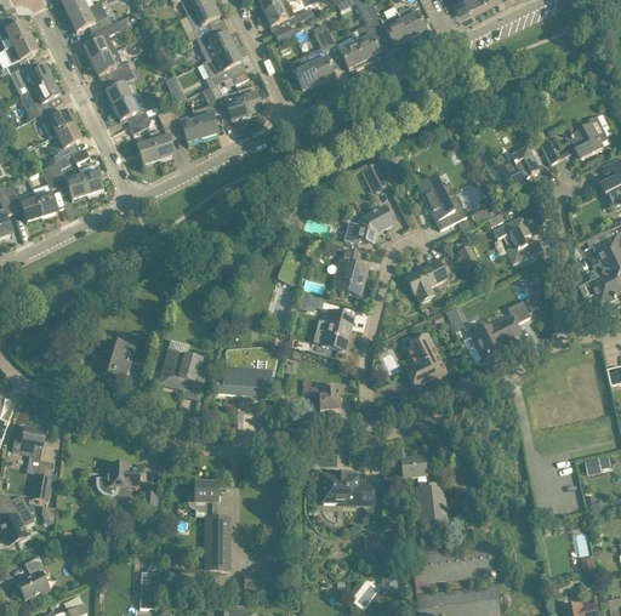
[(69,16),(93,5),(91,0),(64,0),(62,1),(69,16)]
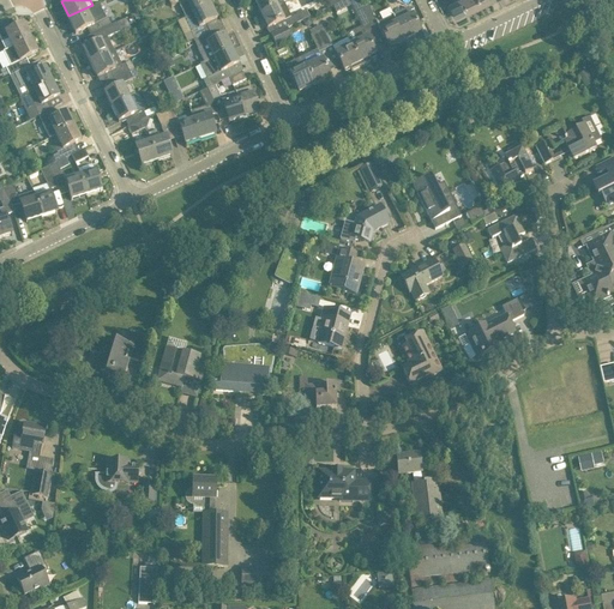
[(185,13),(210,1),(209,0),(170,0),(172,2),(176,0),(179,0),(185,13)]
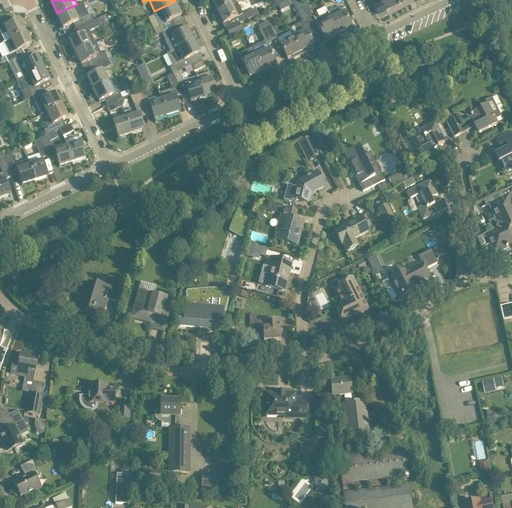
[(218,9),(235,0),(214,0),(218,9)]
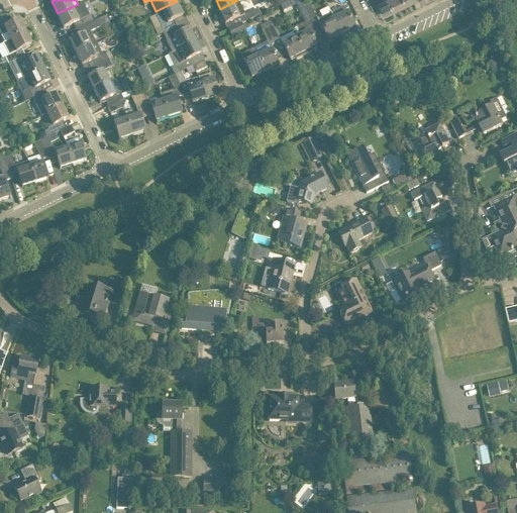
[(238,22),(241,21),(255,14),(253,8),(245,11),(240,0),(237,0),(220,9),(225,20),(225,21),(235,16),(238,22)]
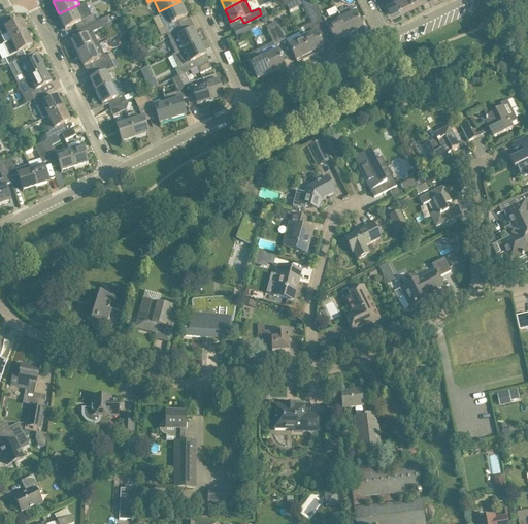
[(289,0),(286,1),(289,8),(294,6),(291,0),(289,0)]
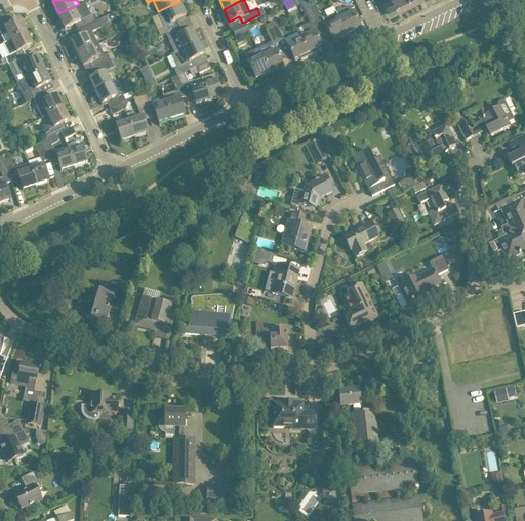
[(300,0),(310,19),(303,23),(307,31),(299,35),(307,50),(308,50),(320,44),(321,44),(311,23),(317,21),(310,5),(307,0),(300,0)]
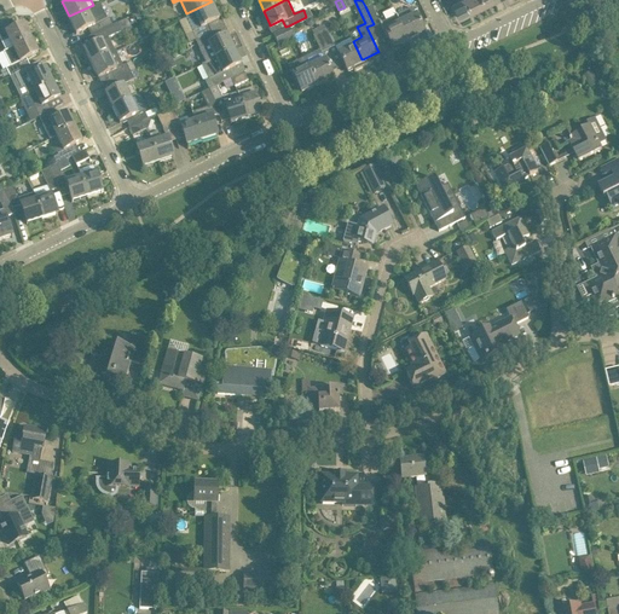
[(455,0),(461,12),(474,5),(472,0),(455,0)]
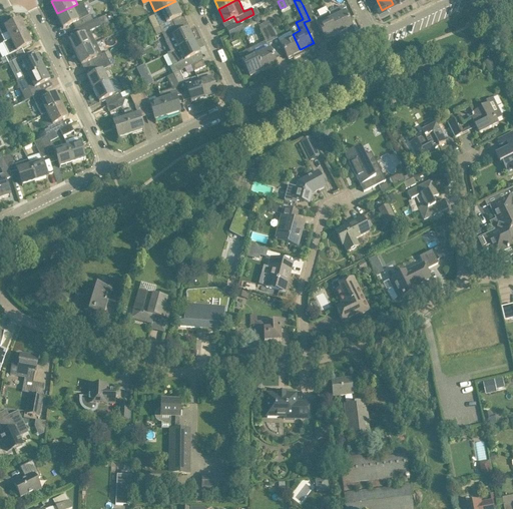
[(93,18),(90,12),(88,13),(82,1),(77,4),(57,13),(63,25),(72,21),(76,27),(93,18)]
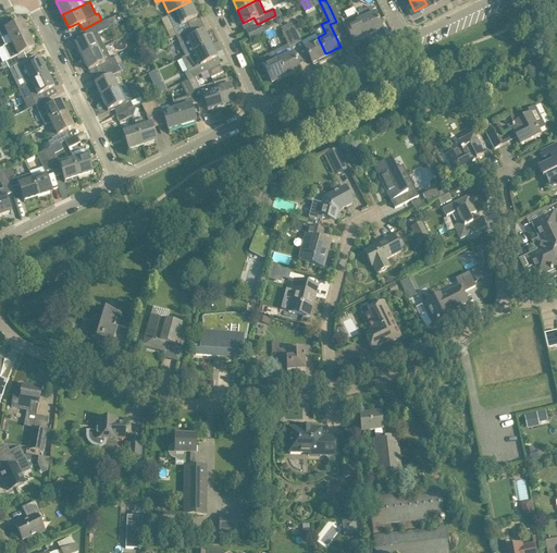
[(178,33),(190,26),(187,20),(197,14),(190,1),(168,12),(166,13),(173,26),(175,25),(178,33)]
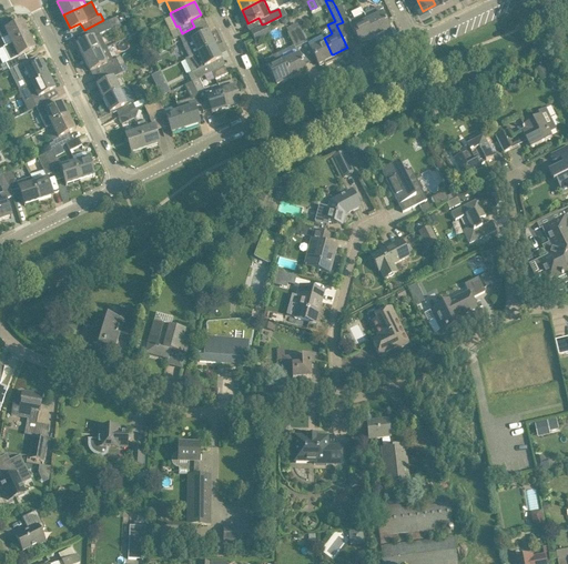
[(348,19),(348,18),(341,3),(335,6),(343,22),(348,19)]
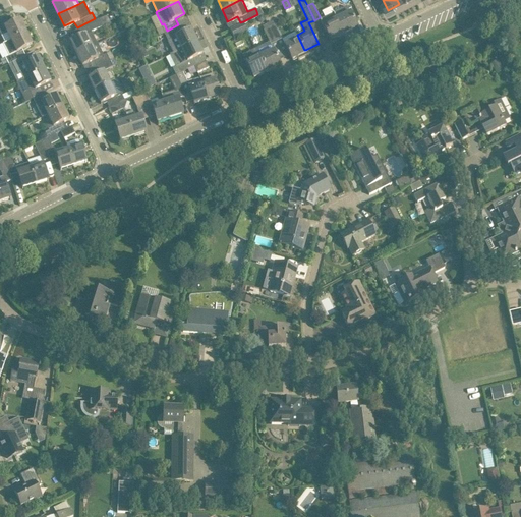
[(338,8),(333,10),(344,32),(352,26),(351,25),(355,23),(356,24),(357,25),(347,3),(338,8)]
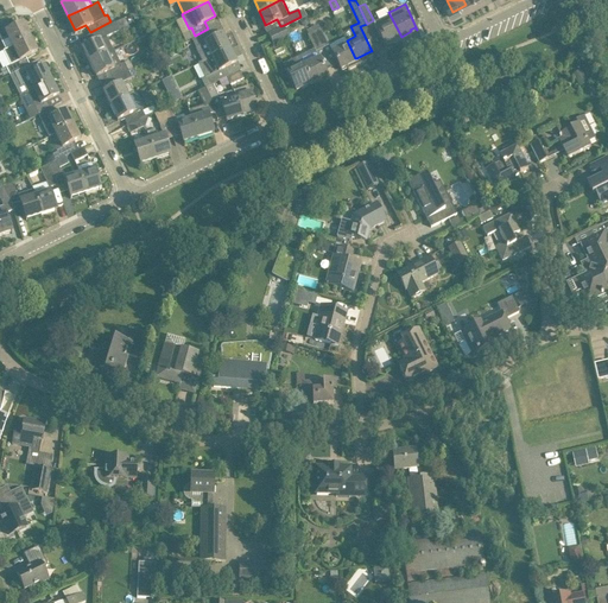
[(388,12),(373,19),(373,20),(386,45),(386,44),(385,42),(390,39),(391,42),(401,37),(388,12)]
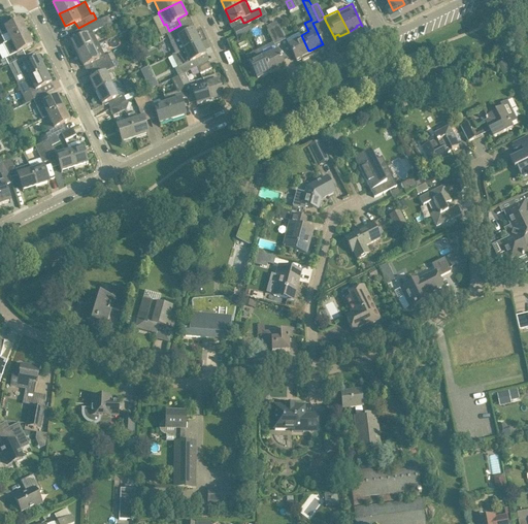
[(77,52),(98,41),(92,29),(104,23),(100,17),(96,19),(78,28),(81,34),(71,39),(77,52)]
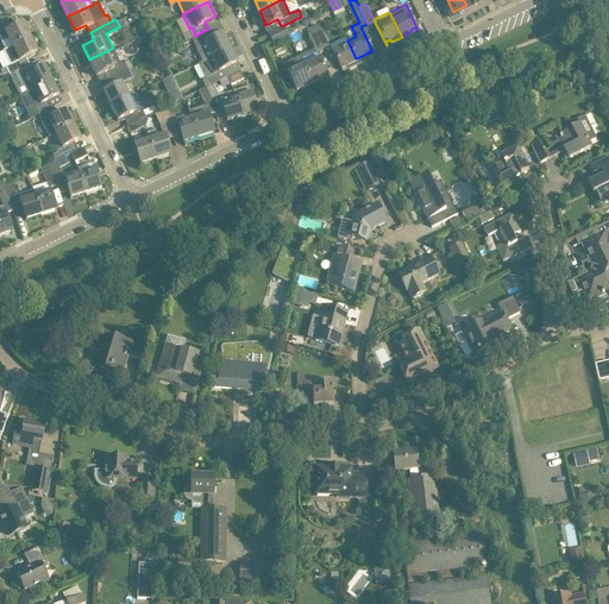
[(30,35),(23,20),(16,24),(13,20),(0,27),(0,36),(1,39),(8,36),(12,43),(30,35)]
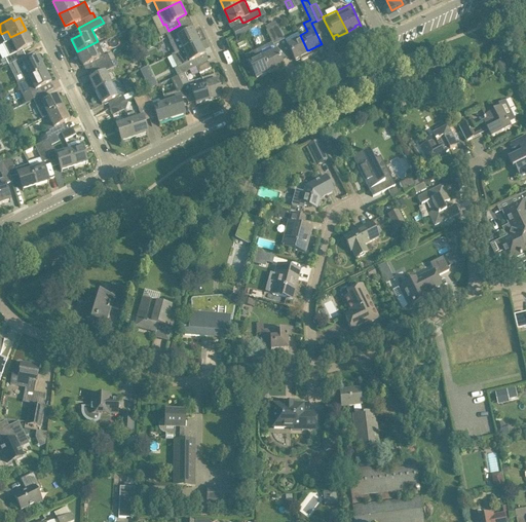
[(235,33),(245,29),(249,27),(246,22),(242,23),(232,28),(235,33)]
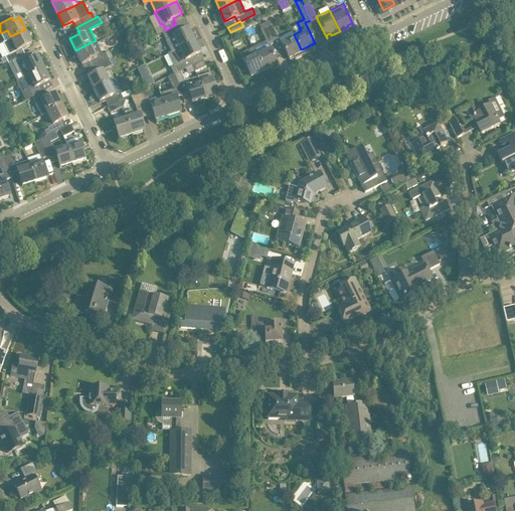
[(273,38),(279,35),(271,21),(266,24),(273,38)]
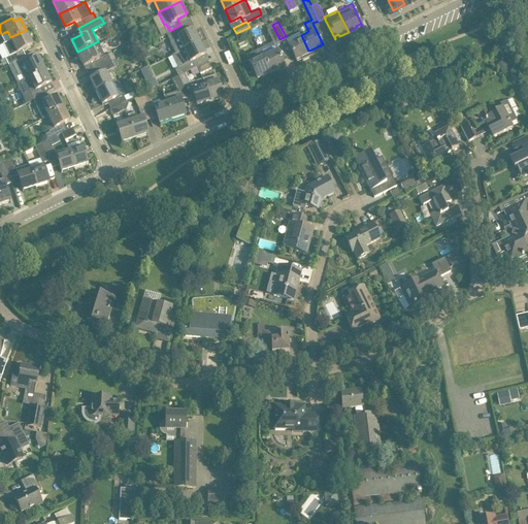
[(175,51),(199,39),(193,27),(184,32),(180,25),(169,31),(167,32),(175,51)]
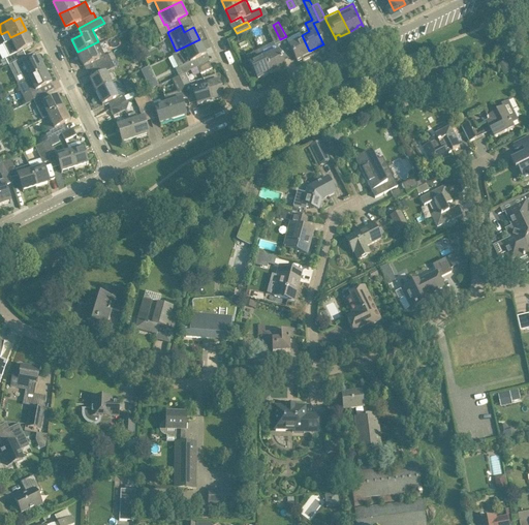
[(274,42),(280,39),(273,25),(268,27),(274,39),(259,47),(271,70),(284,64),(285,64),(274,42)]
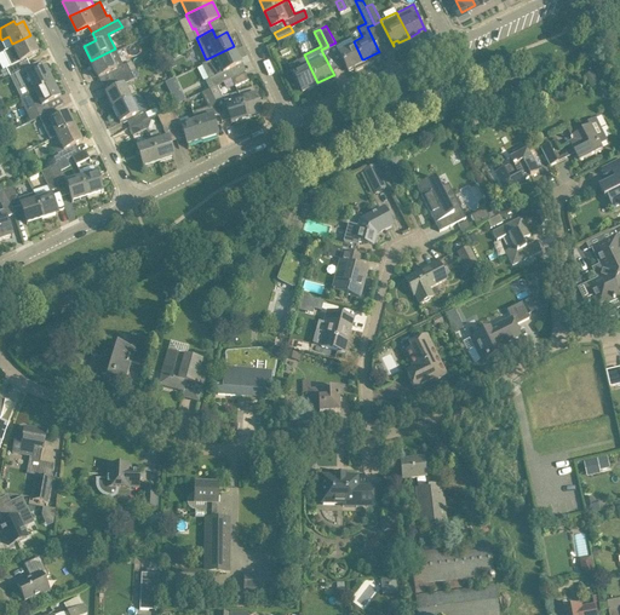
[(17,69),(30,63),(27,56),(38,50),(30,35),(12,44),(4,49),(11,63),(6,65),(11,73),(15,72),(17,70),(17,69)]
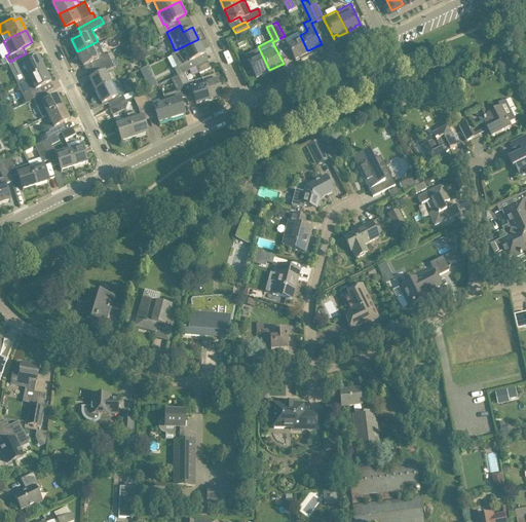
[(300,35),(287,41),(287,42),(295,58),(296,58),(295,57),(307,50),(300,35)]
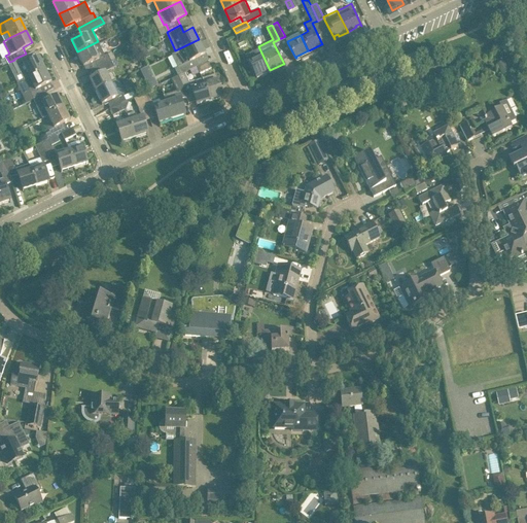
[(186,68),(197,63),(198,63),(196,57),(205,51),(199,39),(175,50),(172,53),(178,65),(174,66),(177,73),(183,70),(186,68)]
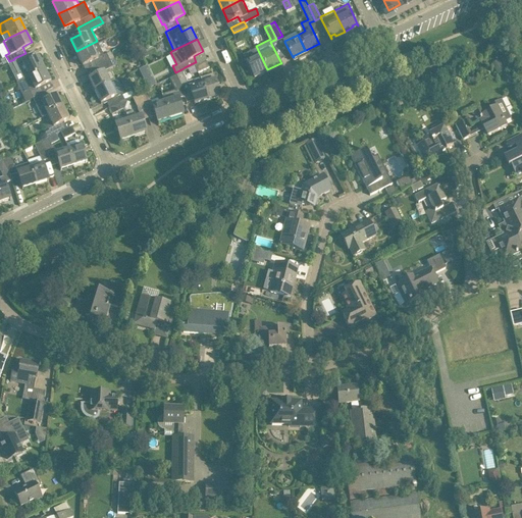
[(111,49),(104,53),(98,41),(97,41),(76,51),(83,63),(92,58),(95,65),(114,56),(111,49)]
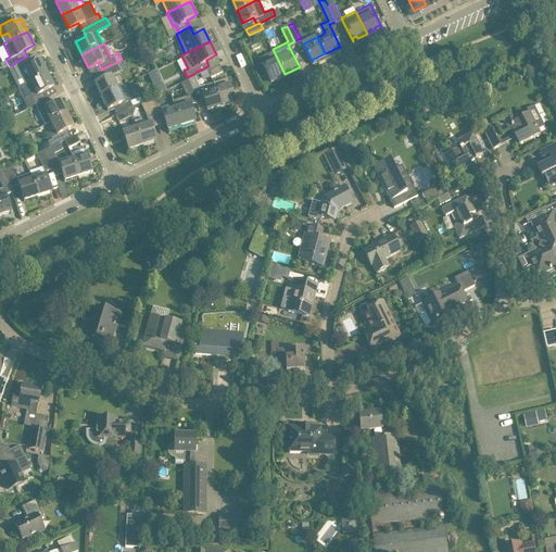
[(265,71),(257,75),(261,82),(268,77),(270,82),(272,80),(285,74),(273,49),(258,55),(263,64),(265,71)]
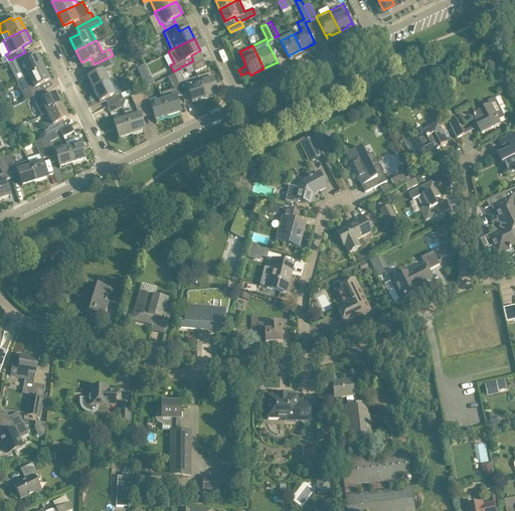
[(23,75),(43,65),(37,54),(28,58),(25,52),(14,57),(14,58),(12,59),(17,69),(20,68),(23,75)]
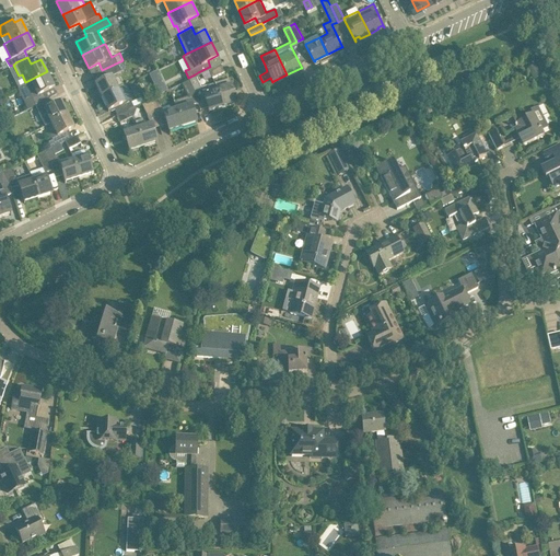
[(112,73),(121,69),(126,67),(123,60),(102,70),(106,77),(95,81),(102,95),(118,87),(112,73)]
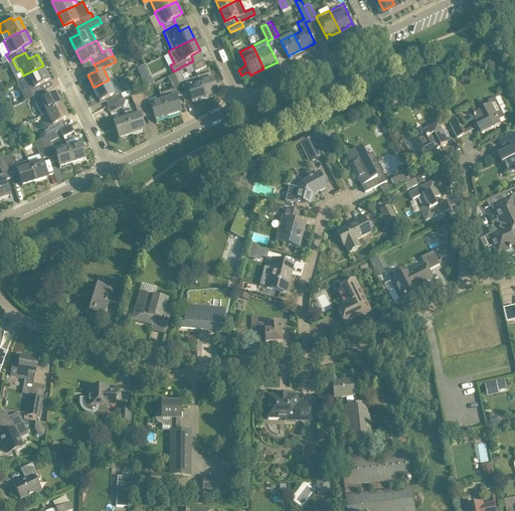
[(485,60),(491,70),(499,65),(492,55),(485,60)]
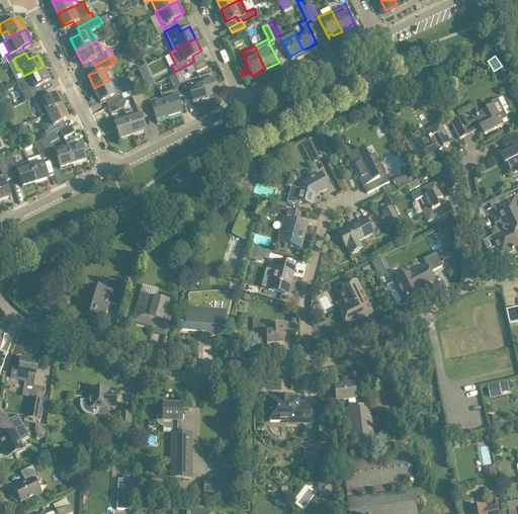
[(196,69),(198,68),(207,63),(204,57),(194,62),(193,62),(196,69)]
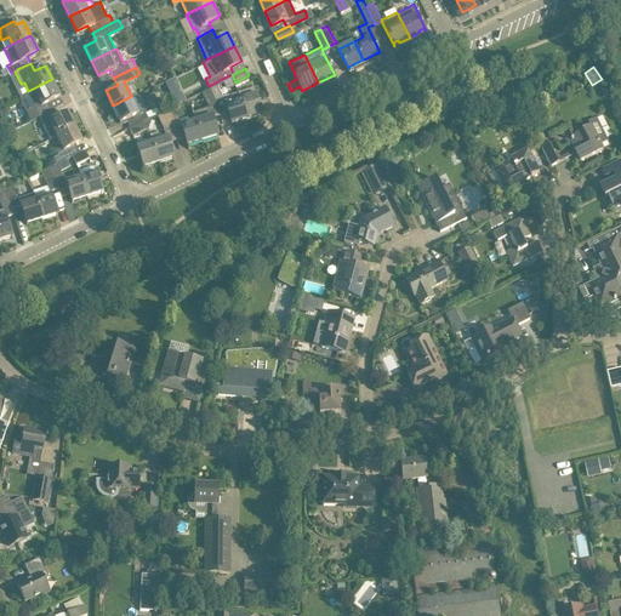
[(39,114),(52,107),(49,100),(60,95),(52,79),(28,91),(35,107),(39,114)]
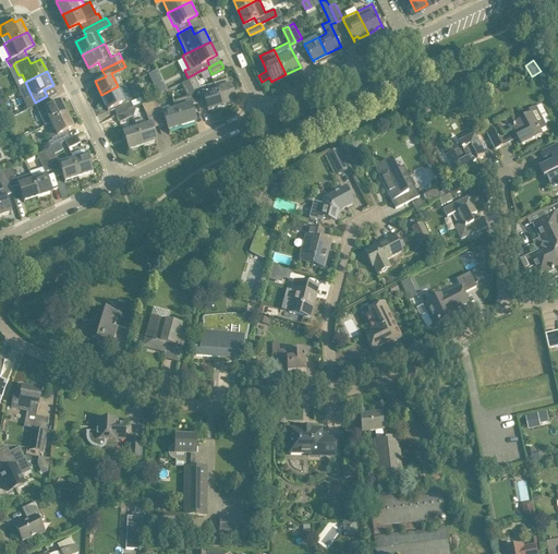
[(221,104),(215,81),(201,85),(194,74),(187,77),(194,89),(196,97),(204,95),(208,109),(208,108),(221,104)]
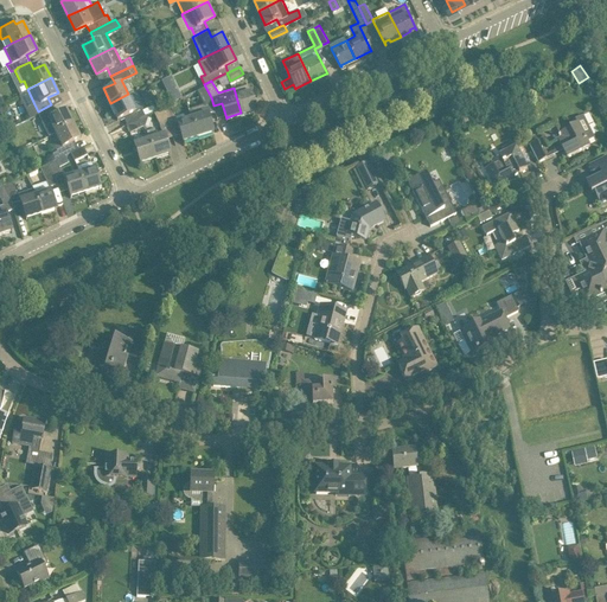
[(234,88),(241,113),(255,108),(255,109),(256,109),(248,83),(234,88)]
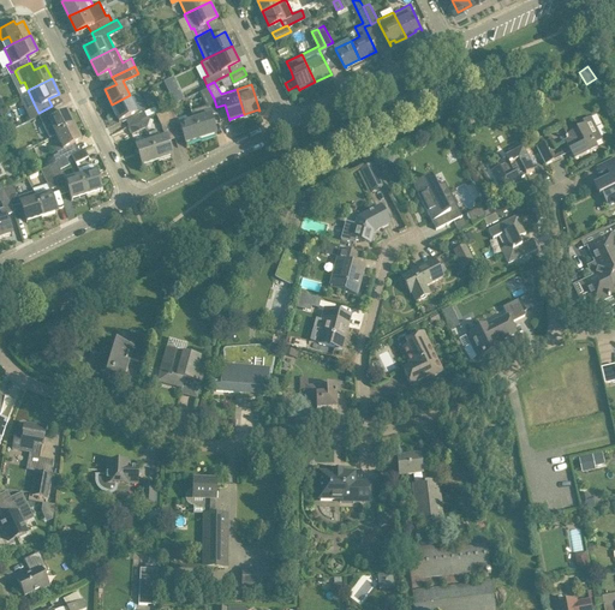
[(179,85),(169,90),(174,101),(184,96),(179,85)]
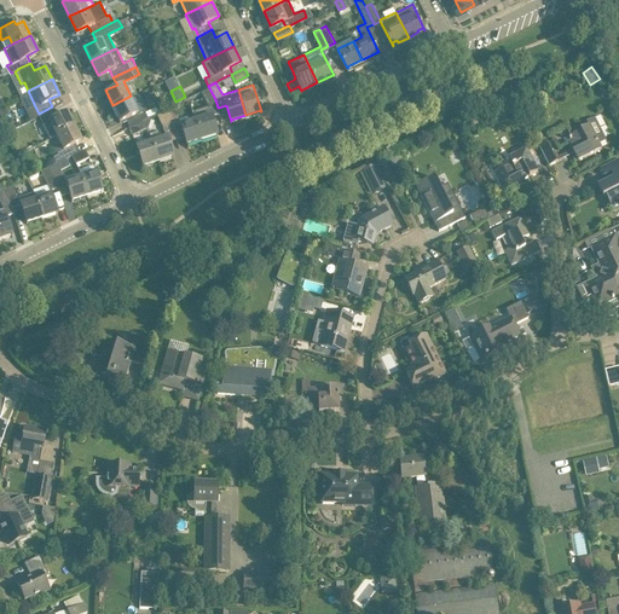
[(208,103),(215,99),(208,86),(201,90),(208,103)]
